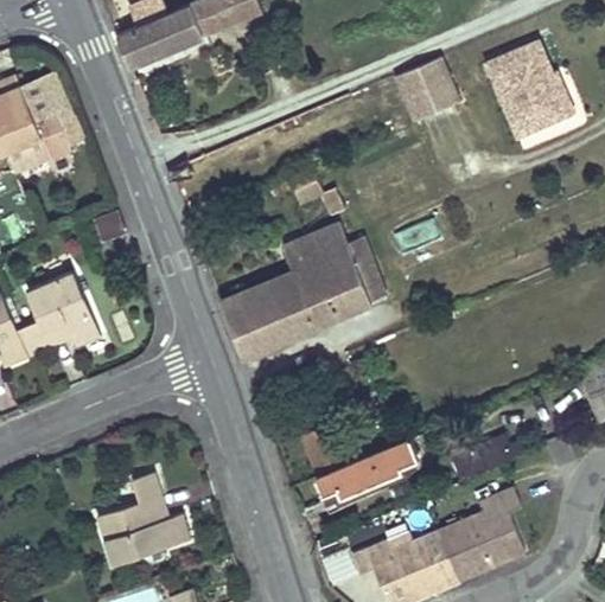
[(260,14),(254,0),(201,0),(197,1),(167,14),(116,36),(128,65),(204,33),(260,14)]
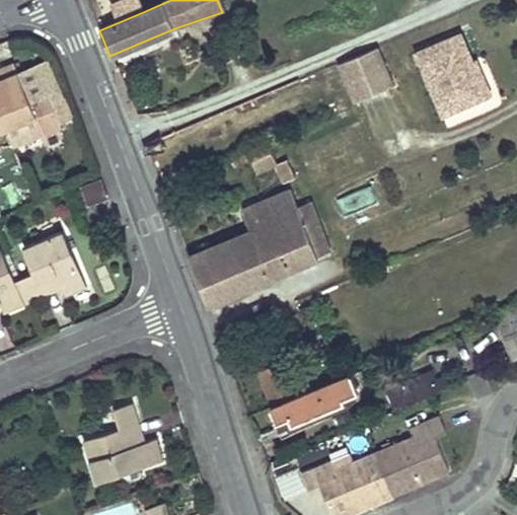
[(459,40),(415,57),(440,120),(481,103),(466,68),(470,67),(459,40)]
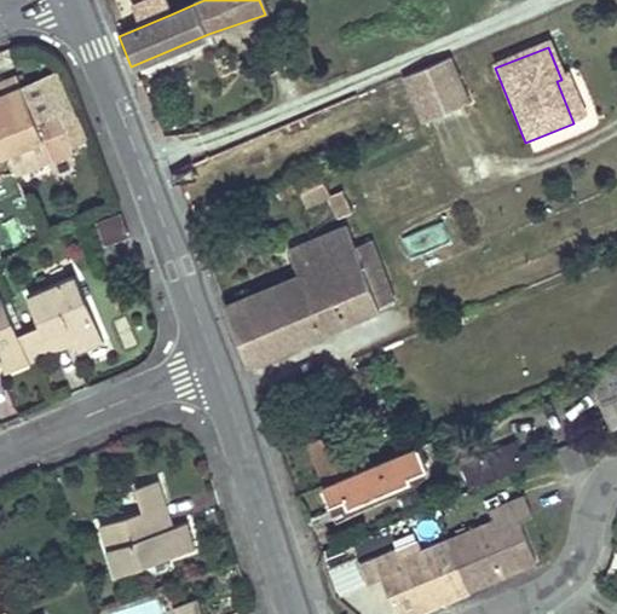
[(421,125),(470,106),(451,59),(403,77),(421,125)]
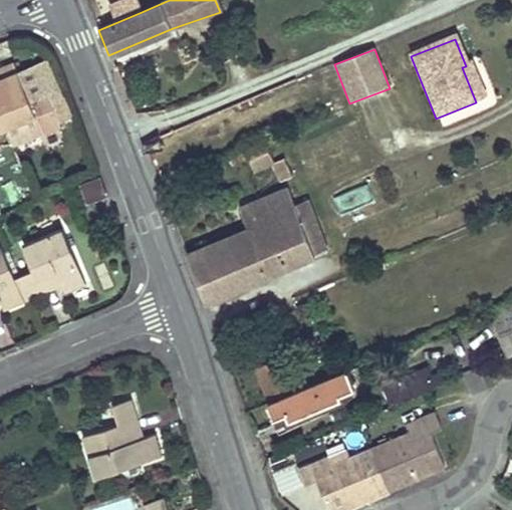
[(16,73),(12,64),(0,69),(4,78),(16,73)]
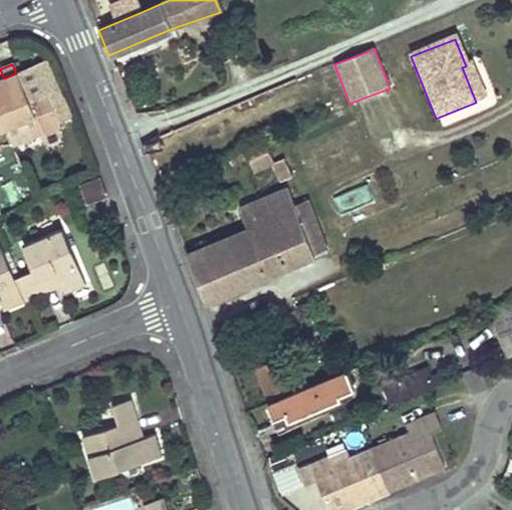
[(466,66),(462,67),(476,102),(483,99),(470,64),(466,66)]
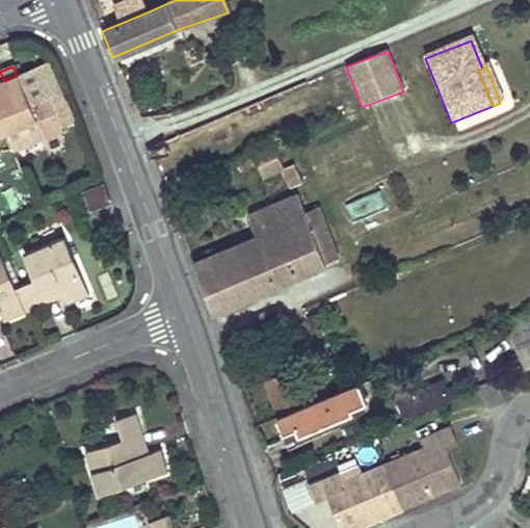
[(36,123),(17,76),(4,81),(0,72),(0,125),(5,137),(36,123)]
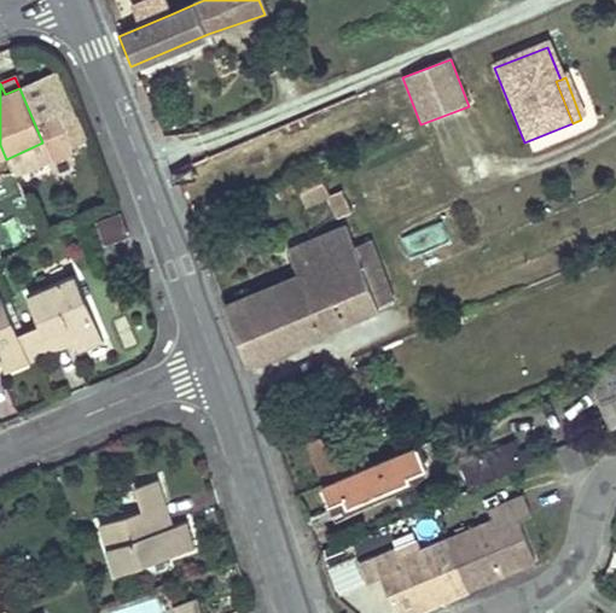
[(51,162),(42,142),(6,159),(13,177),(51,162)]
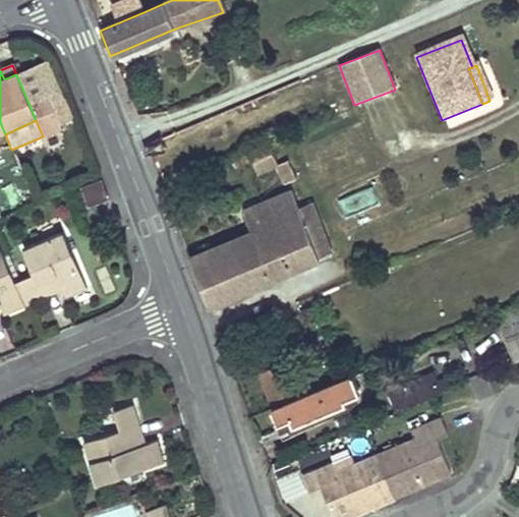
[(254,175),(276,170),(273,156),(250,161),(254,175)]
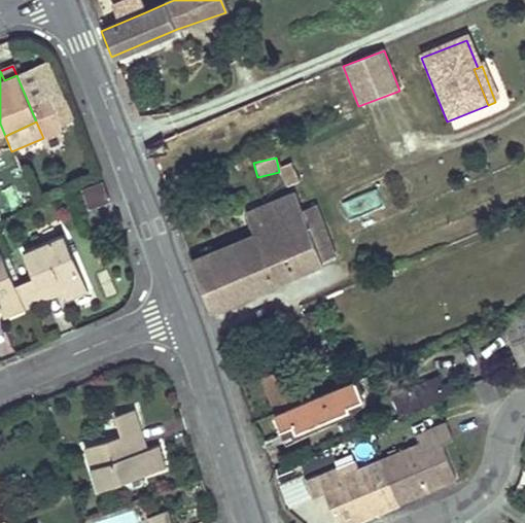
[(278,169),(283,187),(296,183),(291,165),(278,169)]
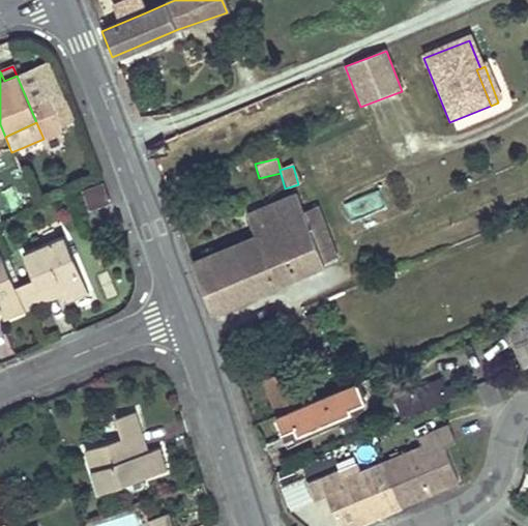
[(109,204),(103,184),(81,193),(88,210),(109,204)]
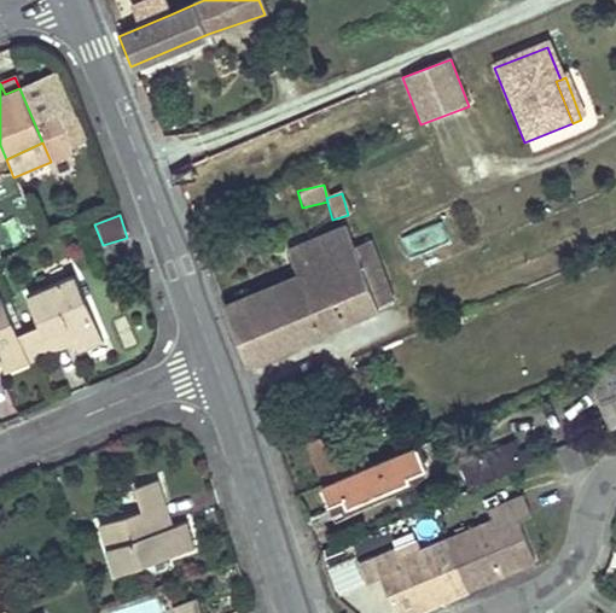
[(377,264),(368,243),(354,249),(346,229),(288,255),(296,279),(225,310),(247,366),(390,303),(377,264)]
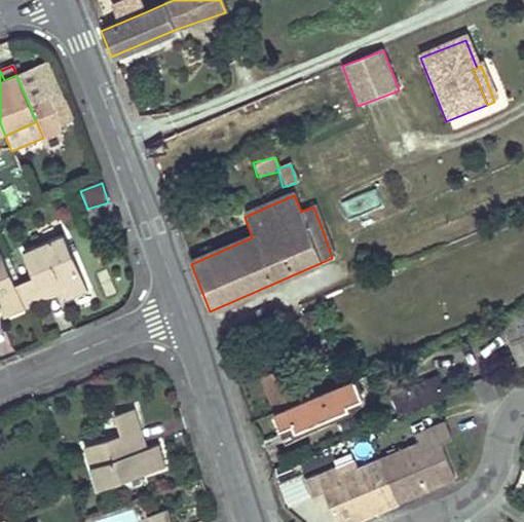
[(86,295),(62,237),(23,254),(32,280),(13,287),(24,311),(61,296),(64,303),(86,295)]
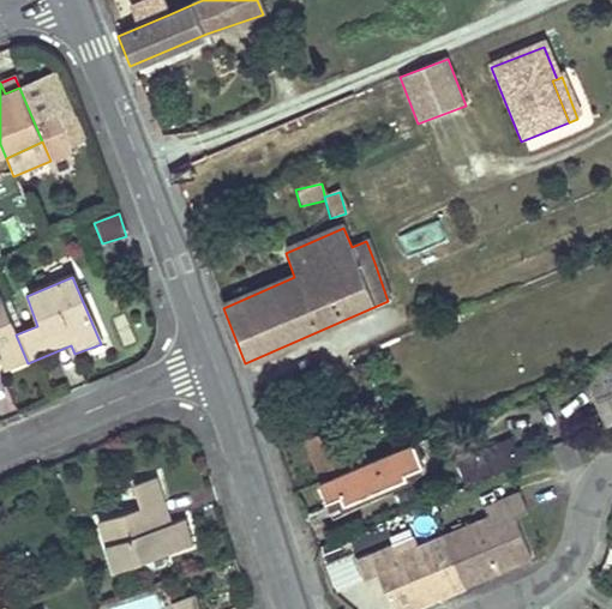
[(16,335),(0,300),(0,367),(4,374),(28,363),(16,335)]
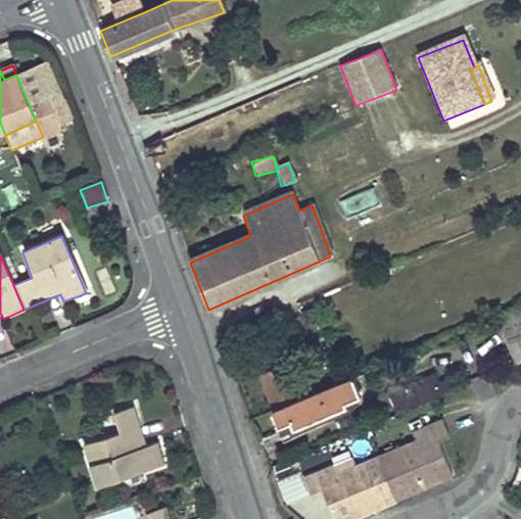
[(101,299),(114,295),(106,271),(94,275),(101,299)]
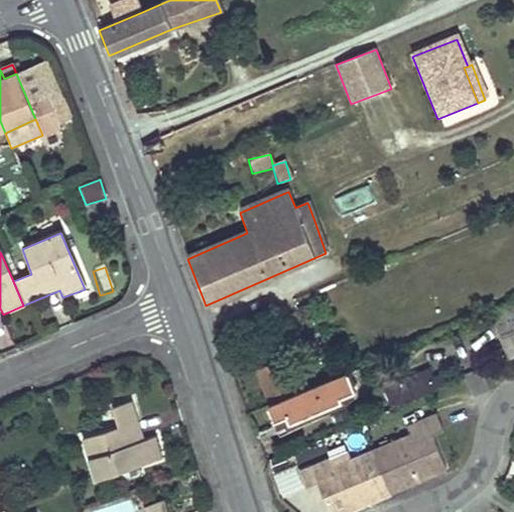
[(513,332),(500,338),(509,359),(513,356),(513,332)]
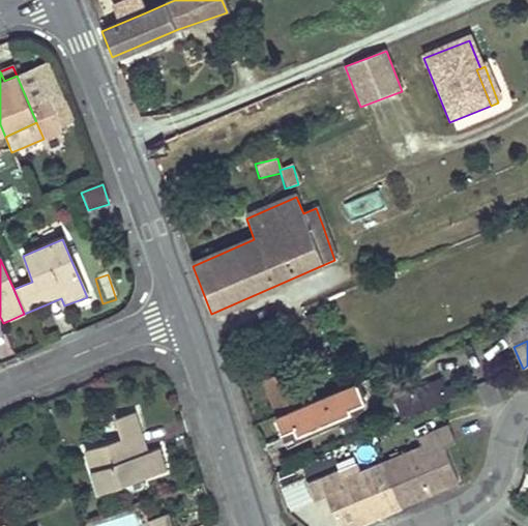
[(288,373),(263,382),(277,414),(301,404),(288,373)]
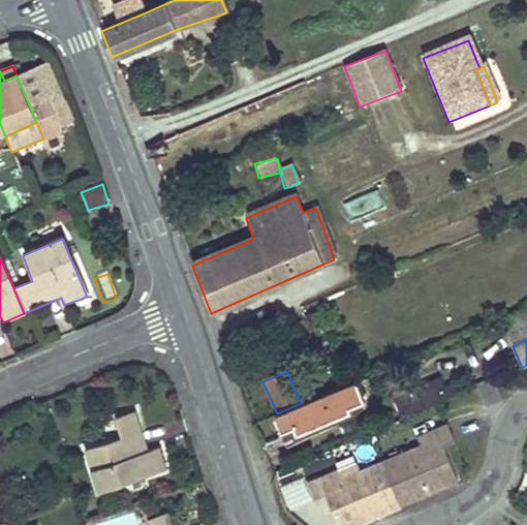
[(438,379),(399,396),(407,415),(457,395),(452,384),(441,388),(438,379)]
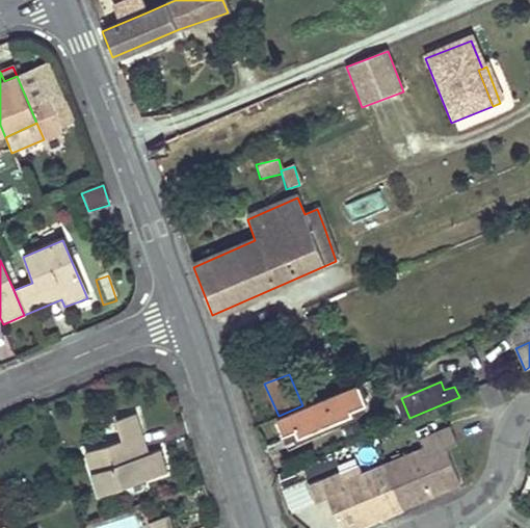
[(279,416),(275,416),(282,430),(294,425),(297,432),(351,411),(365,396),(359,383),(302,405),(279,416)]
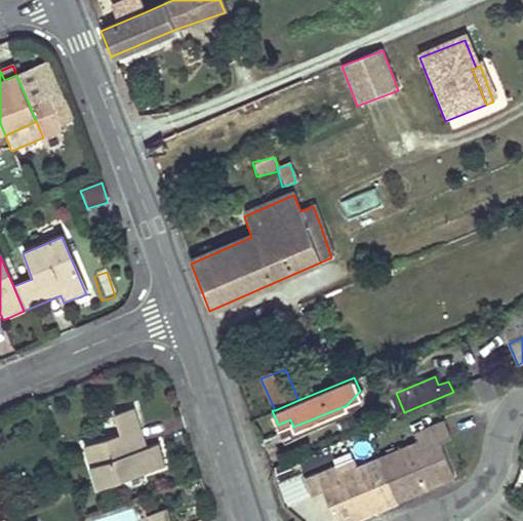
[(396,393),(388,396),(397,415),(404,412),(396,393)]
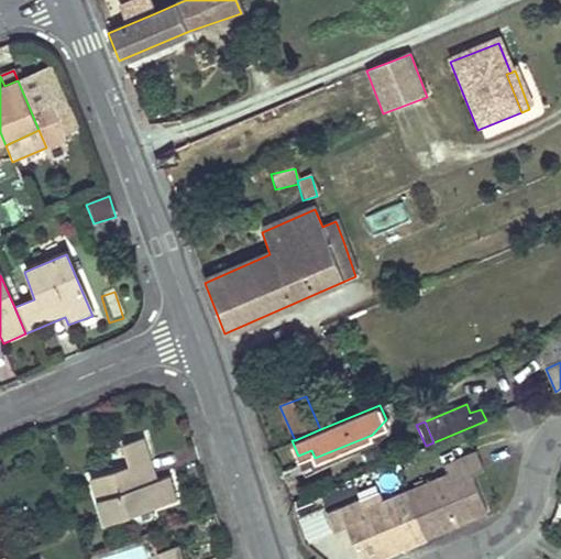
[(311,450),(298,456),(304,471),(374,442),(372,435),(315,458),(311,450)]
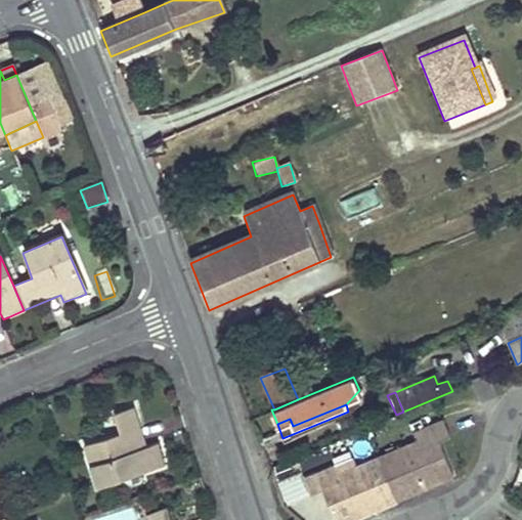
[(144,448),(132,408),(113,416),(119,435),(83,447),(97,488),(163,466),(157,445),(144,448)]
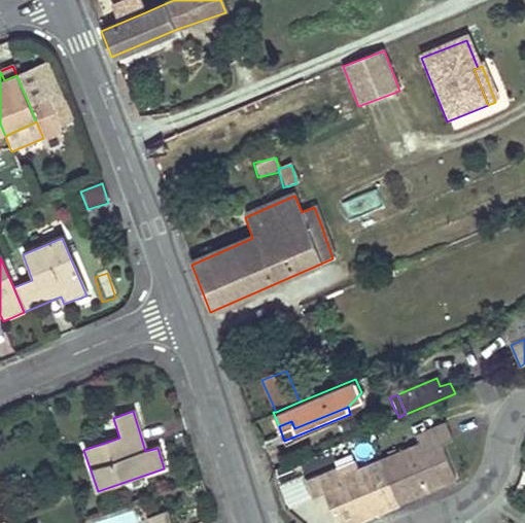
[(336,469),(304,482),(310,495),(321,490),(335,522),(348,522),(366,515),(363,508),(419,486),(421,492),(454,479),(436,441),(449,437),(444,424),(412,438),(416,446),(339,478),(336,469)]
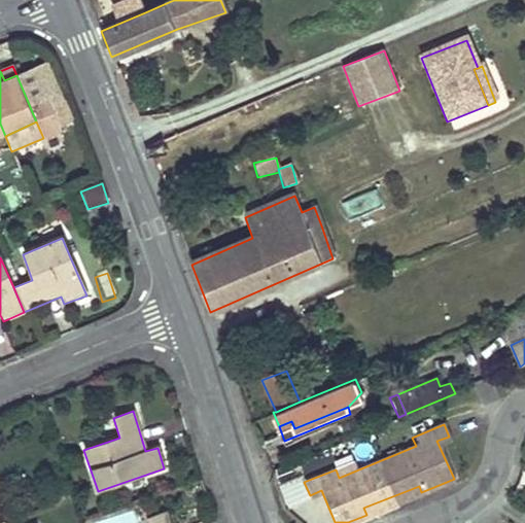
[(419,486),(363,508),(366,515),(421,492),(419,486)]
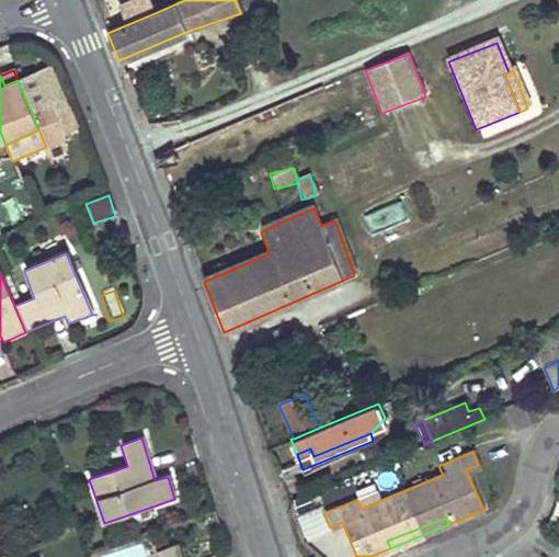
[(180,556),(177,546),(157,552),(158,556),(180,556)]
